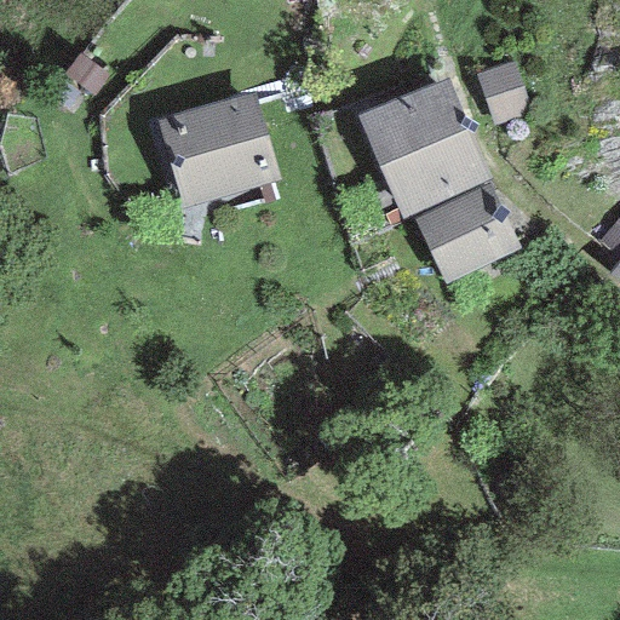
[(109,80),(78,56),(62,75),(95,99),(109,80)]
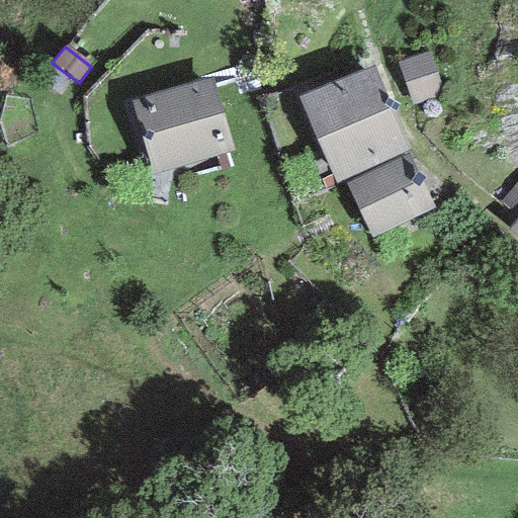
[(397,62),(411,106),(443,95),(430,52),(397,62)]
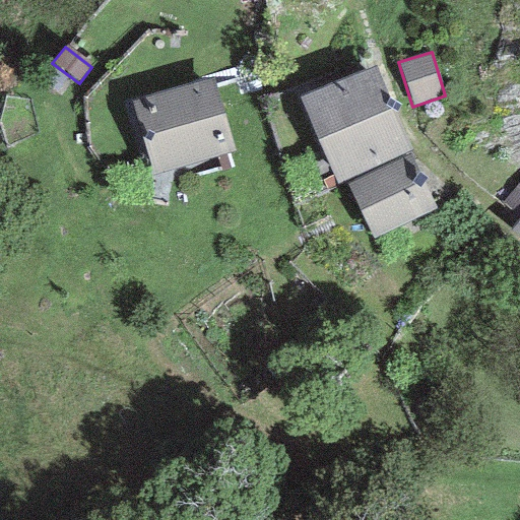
[(300,99),(336,185),(411,152),(375,66),(300,99)]
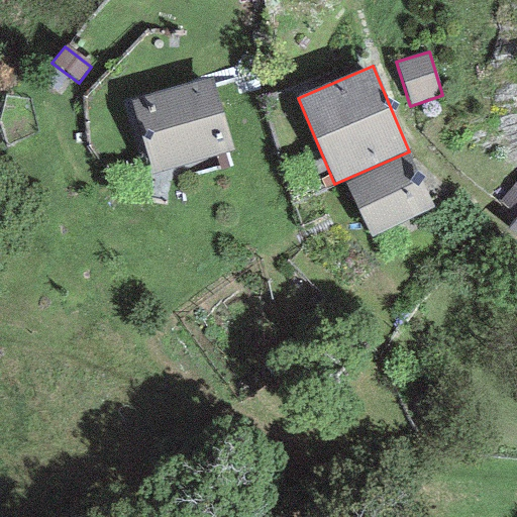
[(129,101),(151,175),(234,150),(212,77),(129,101)]
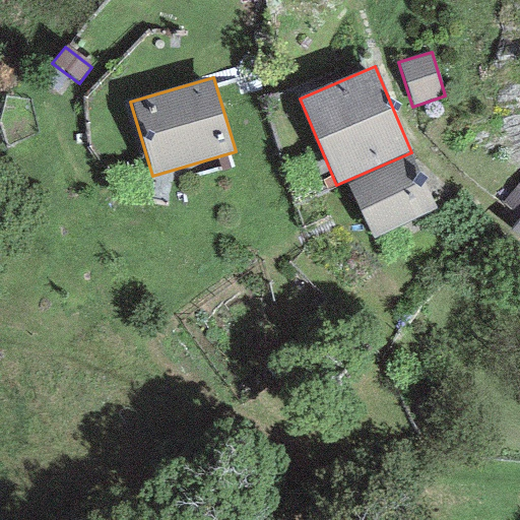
[(436,210),(409,155),(348,185),(375,240),(436,210)]
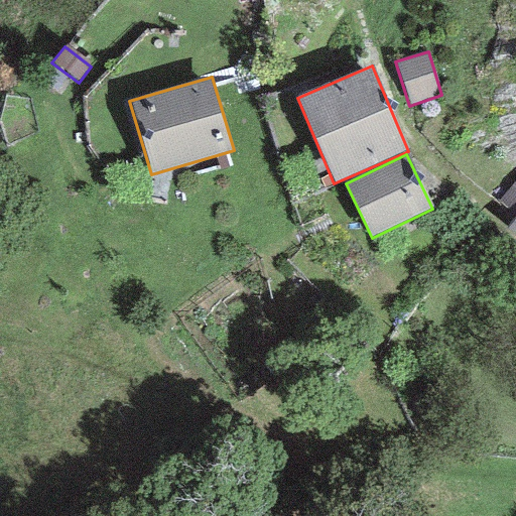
[(515,236),(515,180),(499,203),(515,218),(507,229),(515,236)]
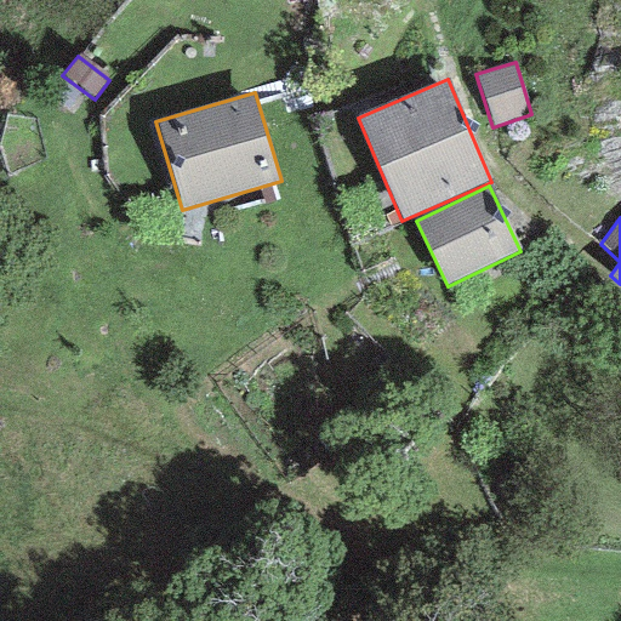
All buildings are outlined.
